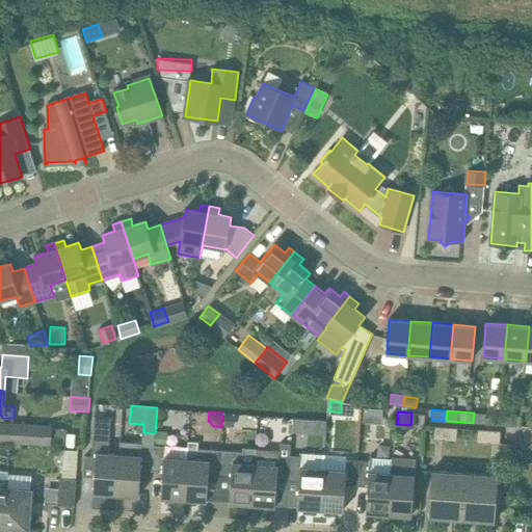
[(473,423),(500,425),(501,415),(474,413),(473,423)]
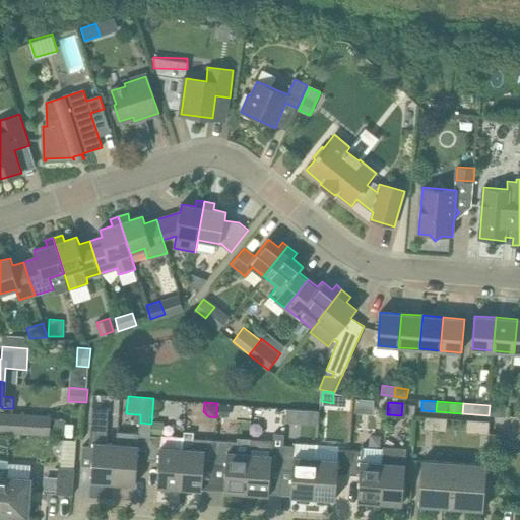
[(232,405),(221,405),(220,415),(232,415),(232,405)]
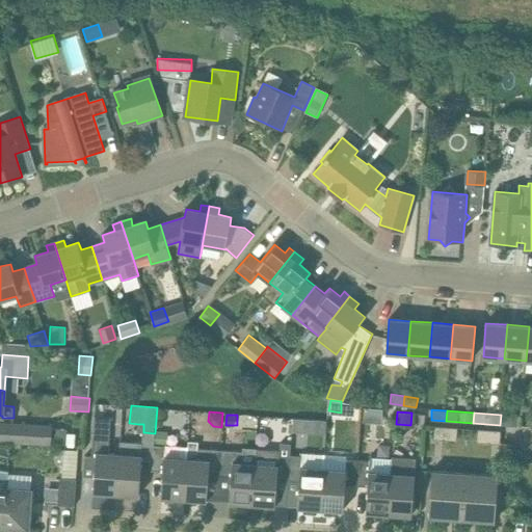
[(522,416),(501,415),(500,425),(522,426),(522,416)]
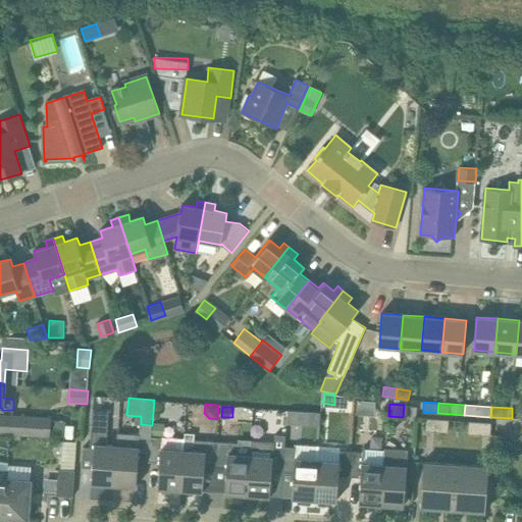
[(113,485),(116,445),(106,445),(109,409),(93,408),(90,447),(94,448),(92,483),(113,485)]
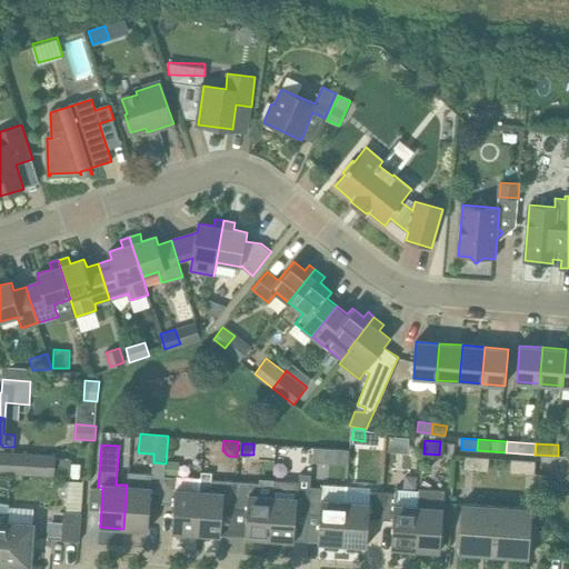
[(336,449),(335,463),(349,465),(350,450),(345,449),(336,449)]
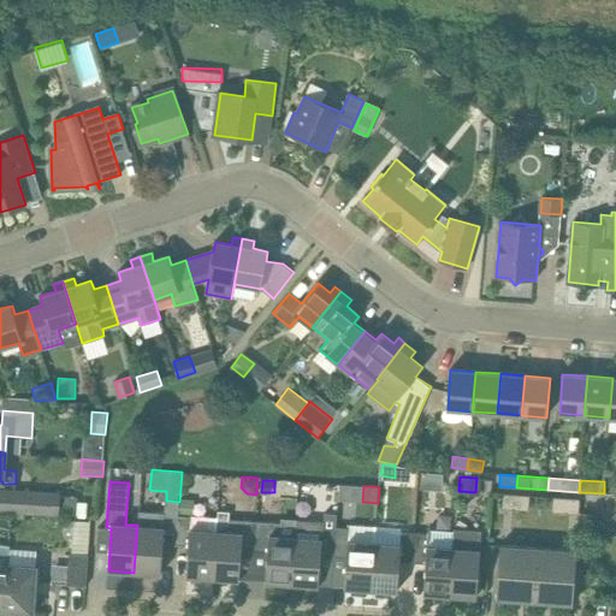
[(61,493),(13,490),(0,489),(0,510),(11,511),(76,516),(77,502),(77,497),(61,496),(61,493)]
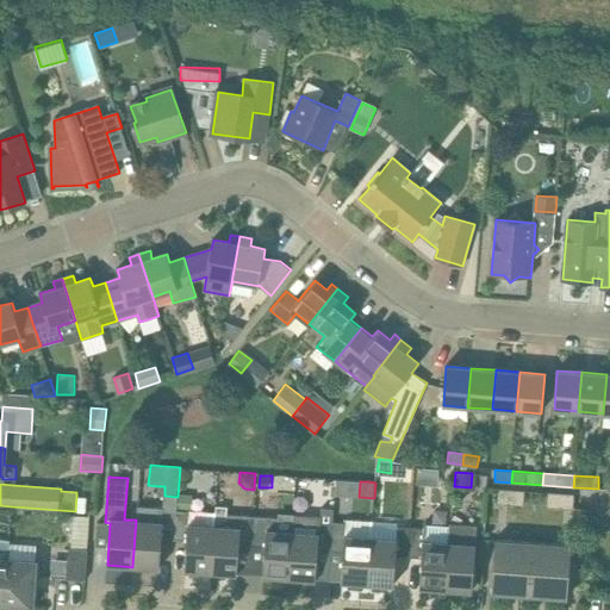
[(524,492),(499,490),(498,503),(524,505),(524,492)]
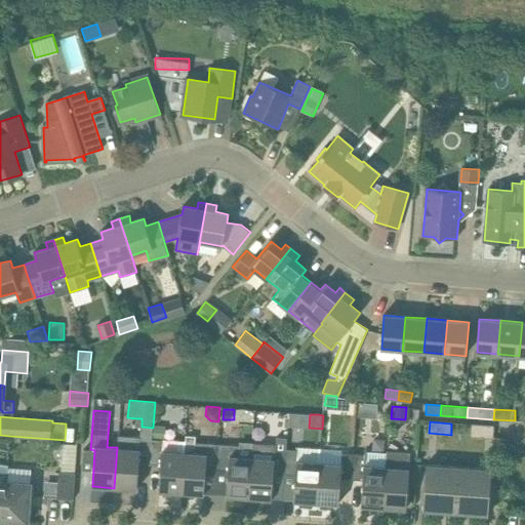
[(165,438),(166,426),(154,425),(153,437),(165,438)]
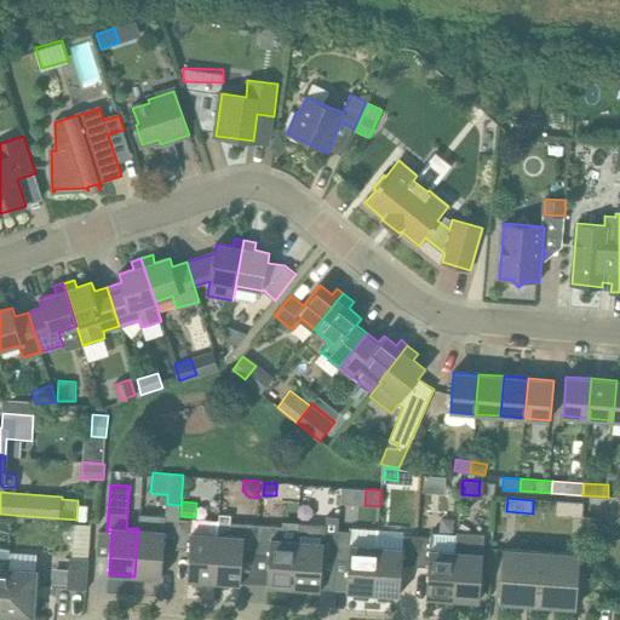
[(584,504),(557,501),(556,515),(583,517),(584,504)]
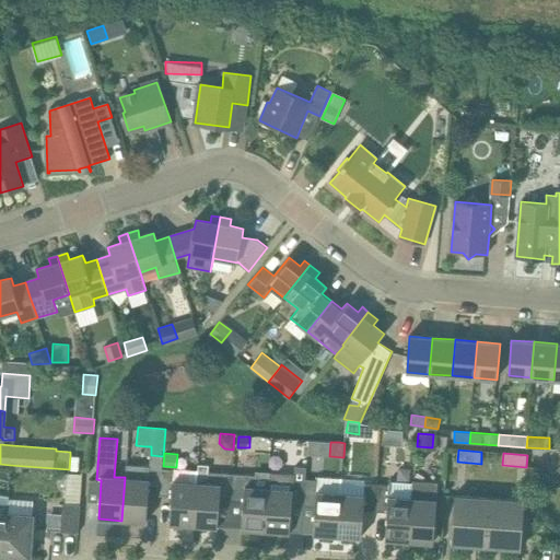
[(149,494),(160,496),(162,468),(163,456),(151,455),(150,466),(126,464),(125,477),(121,521),(147,522),(149,494)]
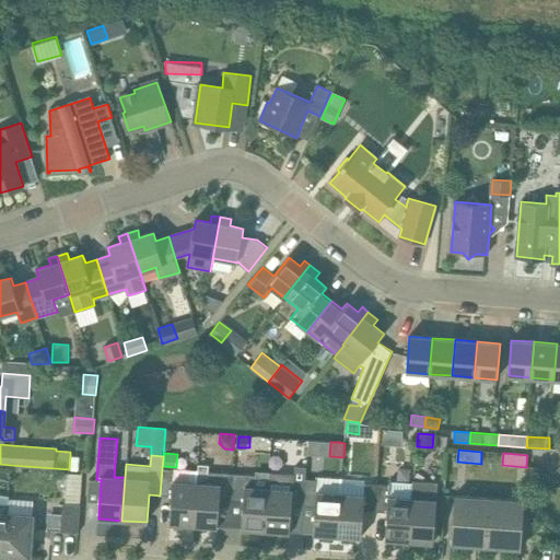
[(174,469),(162,468),(160,496),(172,497),(170,524),(194,525),(197,483),(198,471),(174,469)]
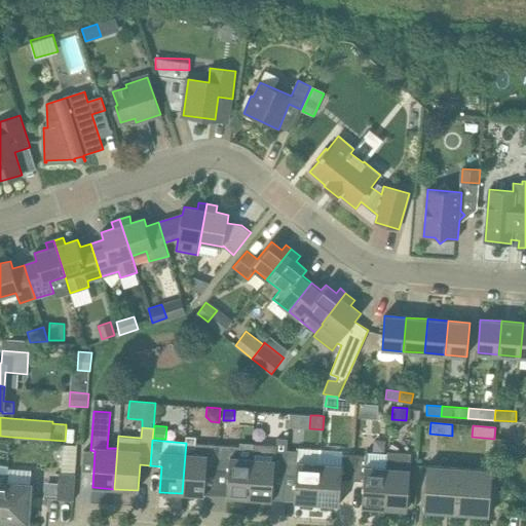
[(207,470),(216,471),(218,445),(195,443),(194,454),(185,454),(182,493),(204,495),(207,470)]
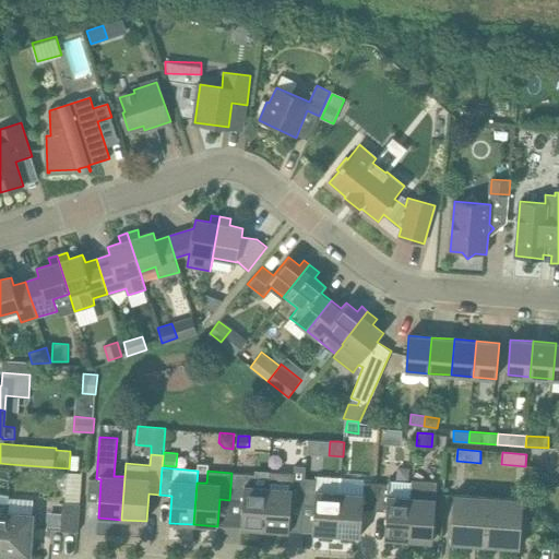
[(292,504),(300,506),(302,479),(295,479),(295,473),(268,472),(266,488),(263,530),(289,532),(292,504)]
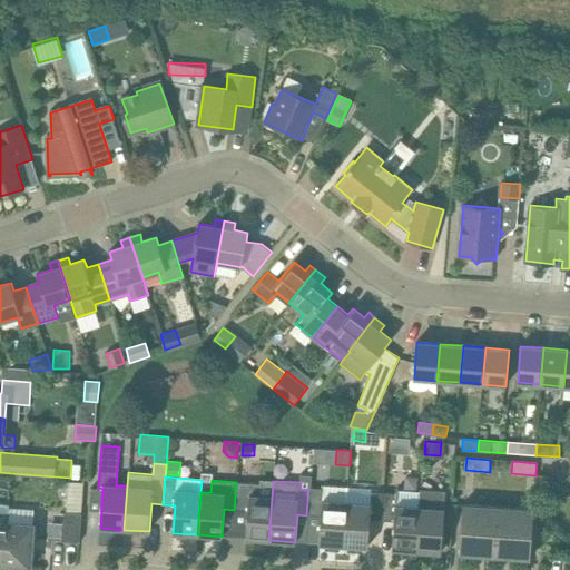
[(261,484),(236,482),(234,510),(247,511),(246,539),(268,540),(272,498),(259,498),(261,484)]
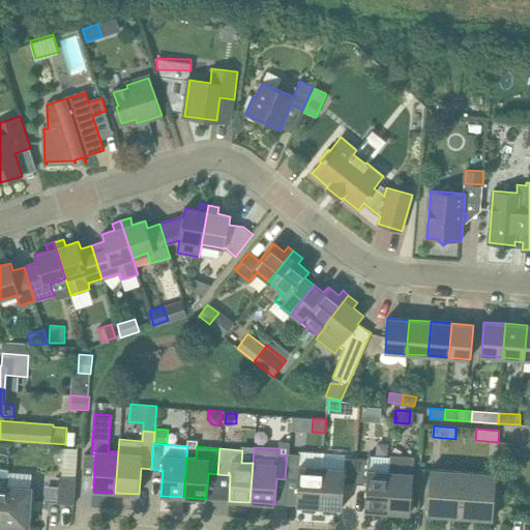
[(508,459),(516,464),(523,453),(516,448),(508,459)]
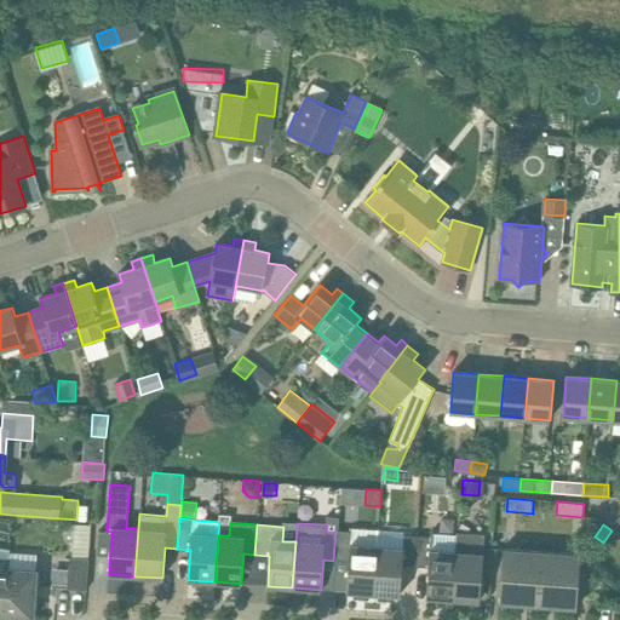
[(348,591),(372,593),(375,547),(377,529),(350,528),(350,533),(336,532),(333,561),(350,562),(348,591)]
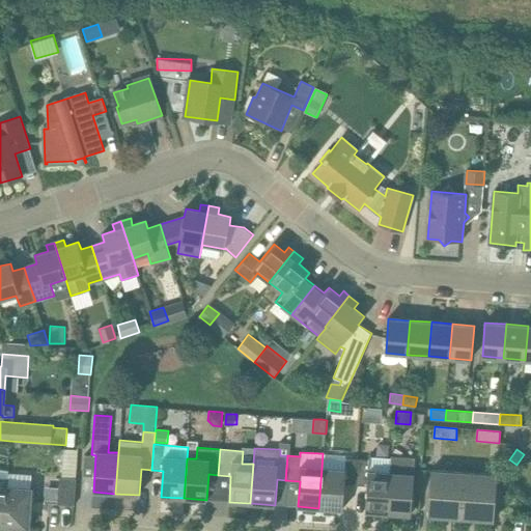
[(366,511),(388,513),(390,474),(390,456),(367,455),(367,462),(356,460),(355,484),(367,485),(366,511)]
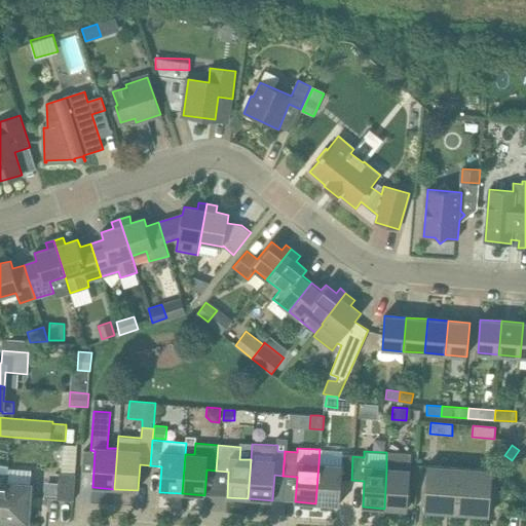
[(386,470),(384,509),(407,510),(411,453),(387,452),(386,470)]
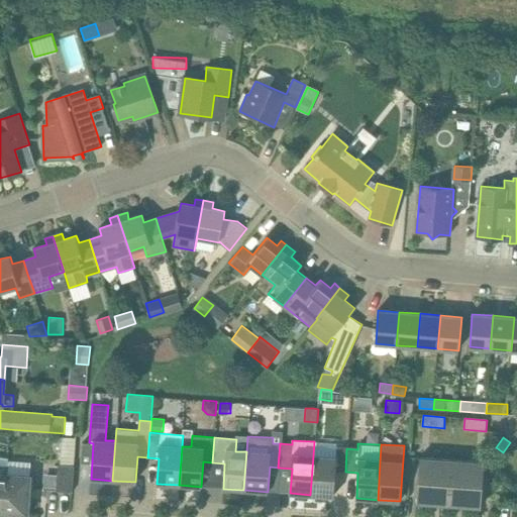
[(313,456),(310,495),(334,497),(336,472),(345,472),(346,448),(336,448),(336,457),(313,456)]
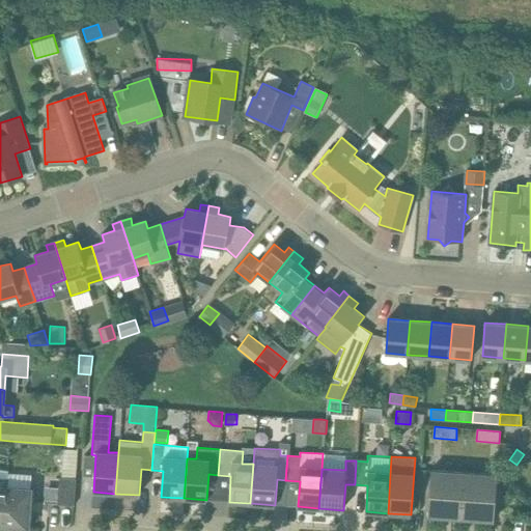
[(8,486),(8,478),(9,473),(9,471),(0,470),(0,527),(4,528),(7,486),(8,486)]
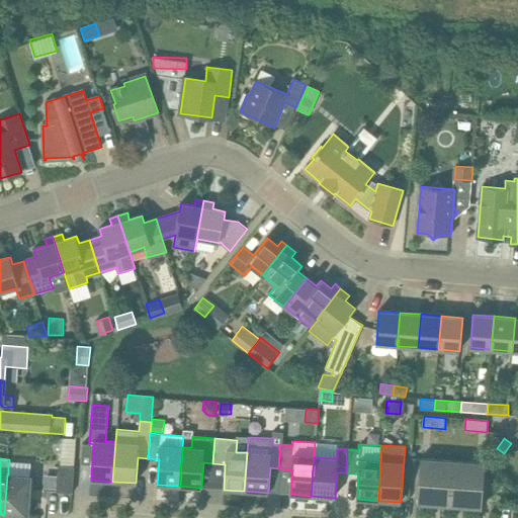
[(418,503),(450,506),(453,460),(421,458),(418,503)]
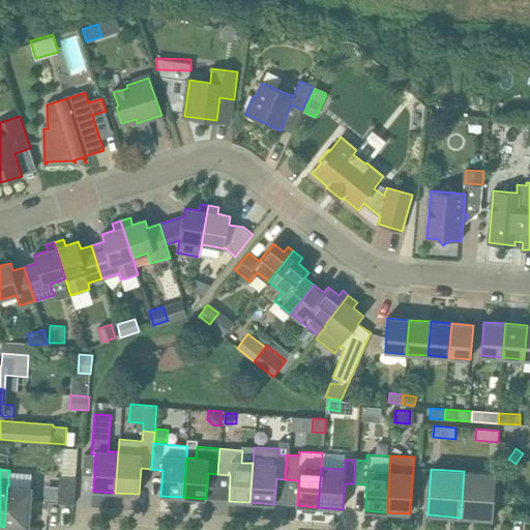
[(464,471),(461,518),(493,520),(497,474),(464,471)]
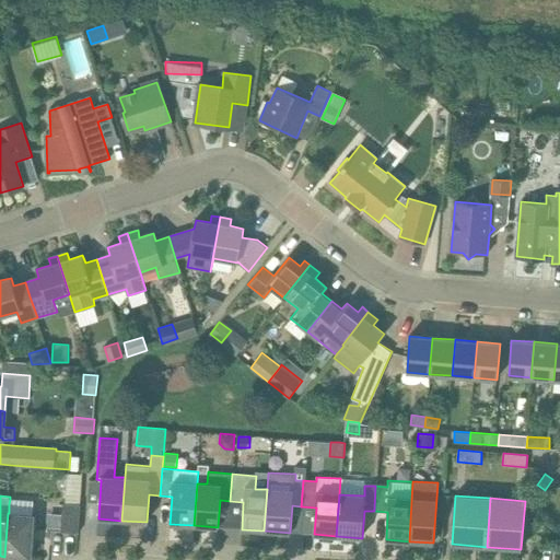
[(35,514),(33,514),(33,500),(10,499),(9,504),(9,513),(8,513),(4,557),(31,558),(34,558),(35,514)]
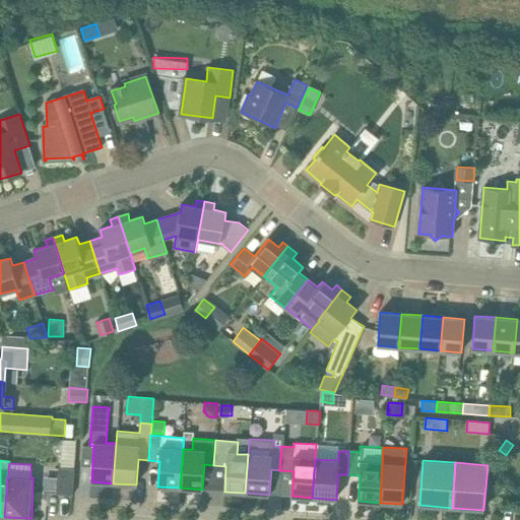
[(75,468),(59,468),(58,480),(57,494),(73,495),(75,468)]
